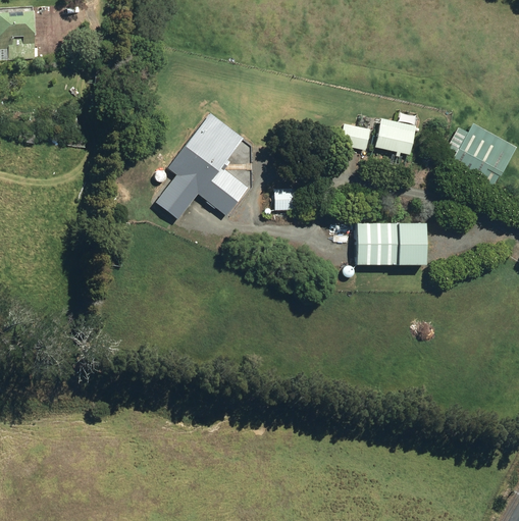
[(0,59),(42,57),(38,2),(0,4),(0,59)]
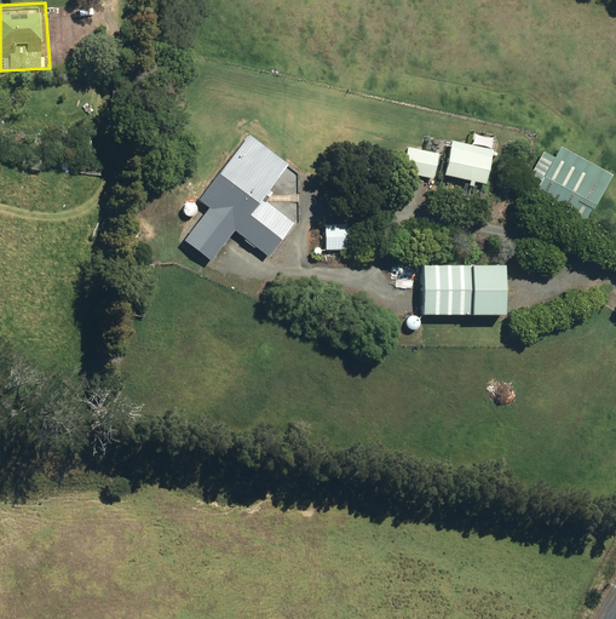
[(495,147),(452,139),(445,175),(470,176),(470,183),(476,183),(476,179),(490,179),(495,147)]
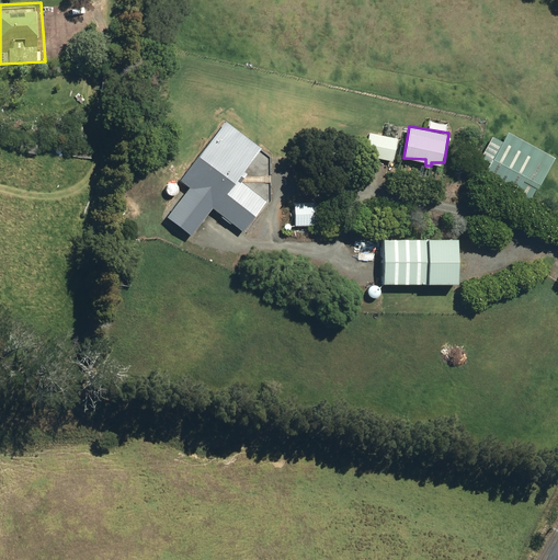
[(400,136),(371,130),(366,153),(397,159),(400,136)]
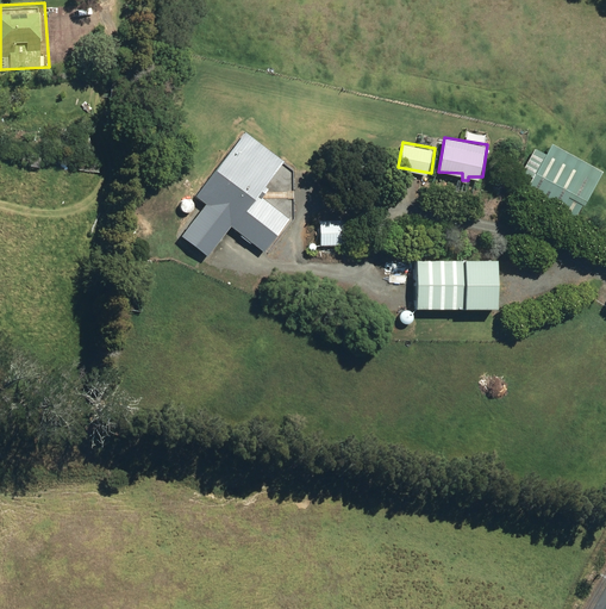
[(603,173),(551,145),(545,156),(535,150),(523,172),(533,178),(524,196),(560,213),(562,211),(576,219),(583,206),(585,207),(603,173)]
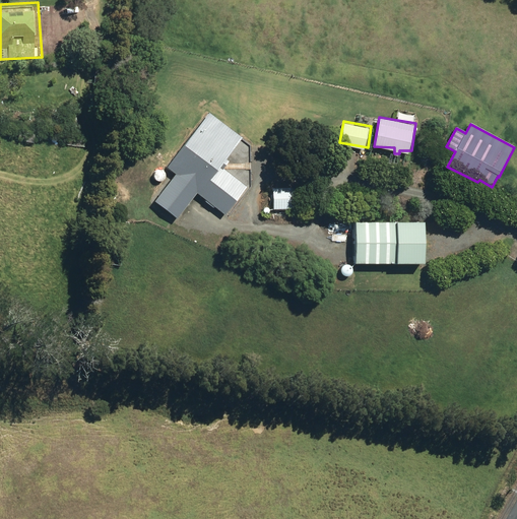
[(236,144),(213,127),(153,202),(177,216),(198,190),(223,209),(246,183),(220,163),(236,144)]
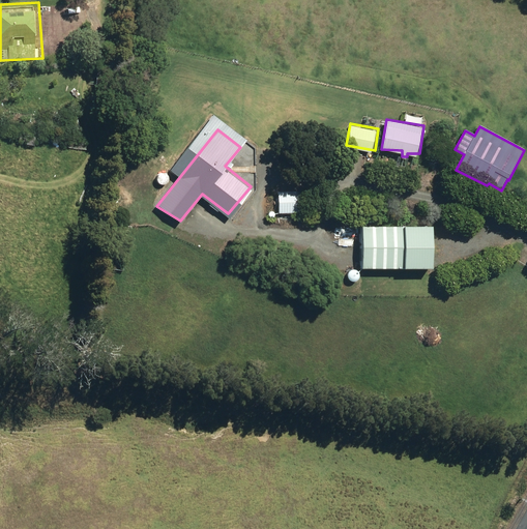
[(306,189),(279,189),(279,211),(306,212),(306,189)]
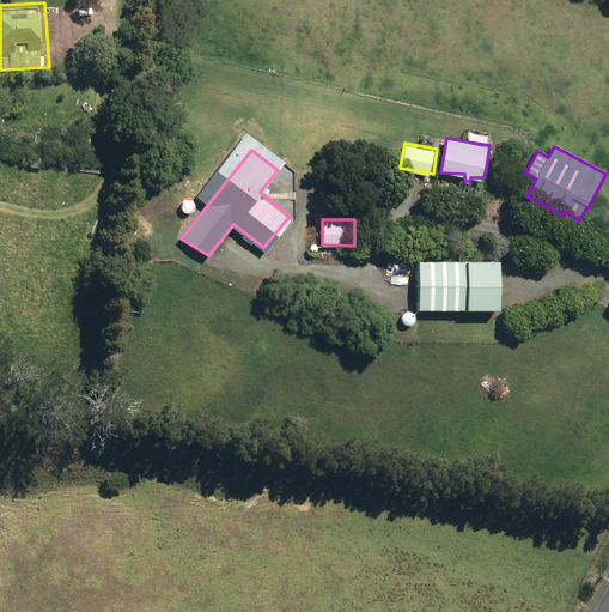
[(503,261),(414,262),(415,311),(501,311),(503,261)]
